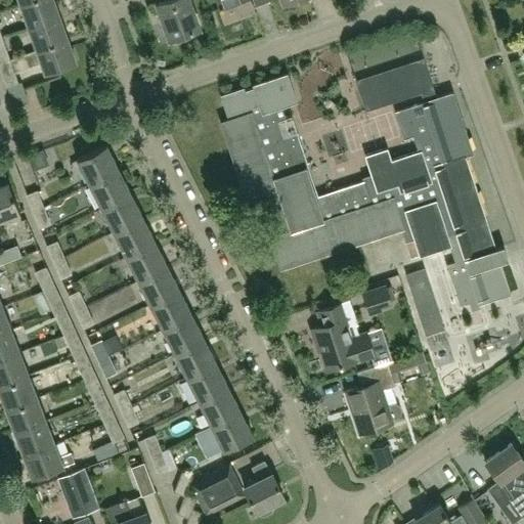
[(52,0),(30,0),(19,4),(28,27),(58,15),(52,0)]
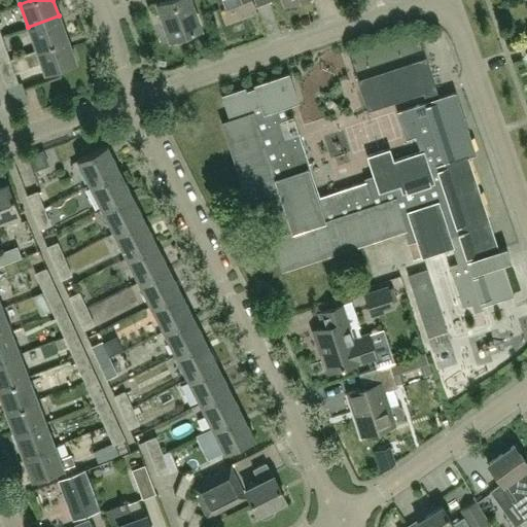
[(166,0),(157,3),(170,39),(200,28),(188,0),(166,0)]
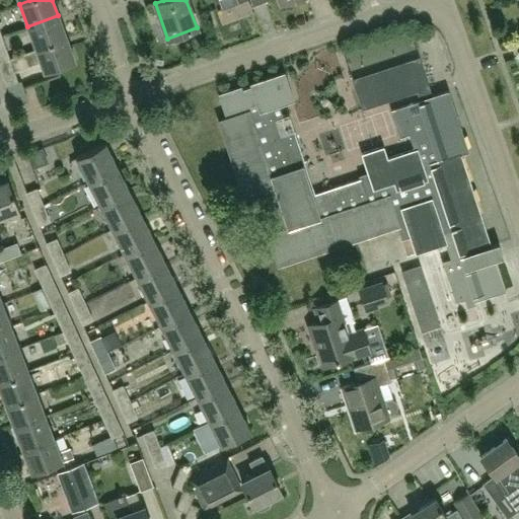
[(215,0),(221,18),(250,8),(246,0),(215,0)]
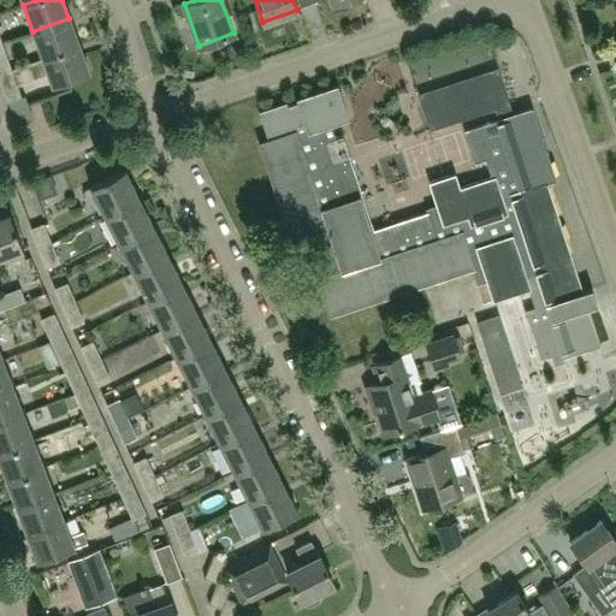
[(69,18),(33,31),(42,58),(78,46),(69,18)]
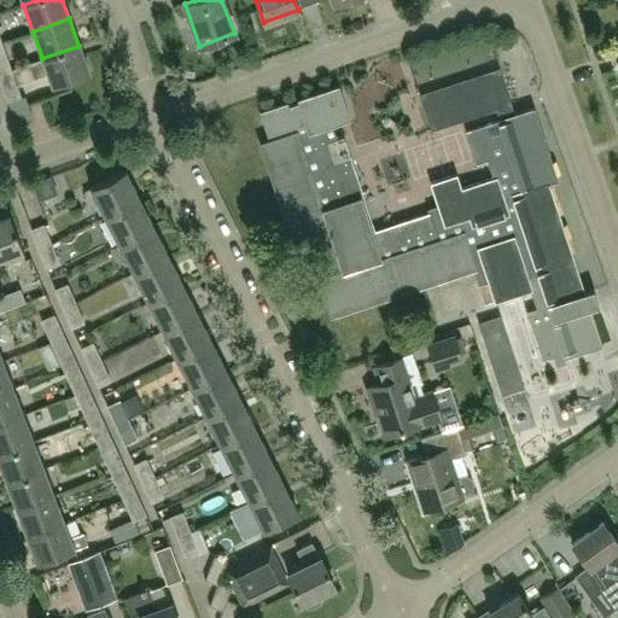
[(1,42),(0,42),(0,74),(12,70),(1,42)]
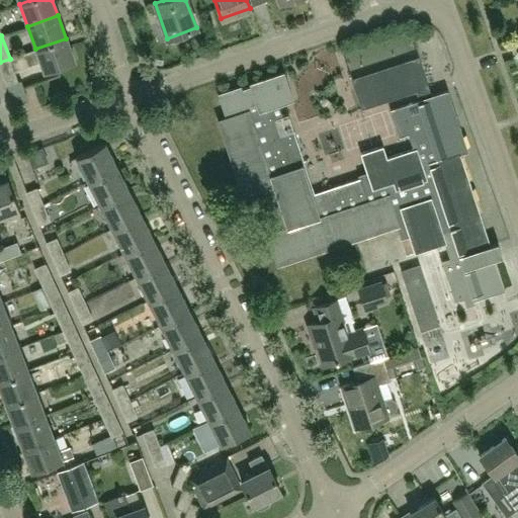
[(35,50),(10,59),(0,62),(0,70),(6,86),(18,82),(14,72),(40,63),(44,72),(75,62),(66,38),(35,49),(35,50)]
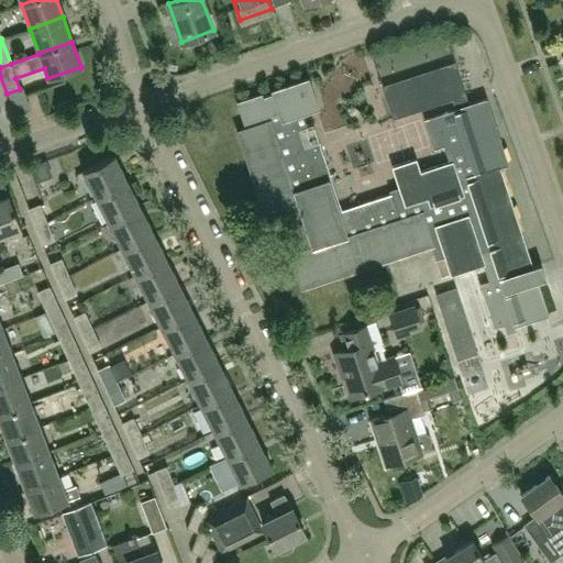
[(455,63),(382,87),(393,120),(466,96),(455,63)]
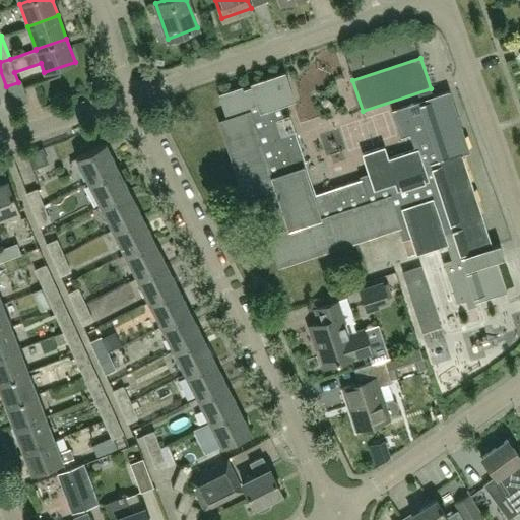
[(218,94),(225,118),(217,120),(243,197),(275,187),(286,223),(266,230),(278,266),(398,226),(402,240),(410,238),(415,253),(445,243),(451,261),(444,263),(456,304),(473,298),(474,302),(506,291),(496,260),(503,258),(499,244),(492,247),(481,217),(461,154),(467,153),(449,91),(417,101),(418,104),(392,111),(400,138),(409,135),(413,149),(387,158),(384,148),(362,154),(365,166),(369,177),(315,194),(285,105),(294,102),(284,73),(249,84),(250,87),(242,90),(241,87),(218,94)]
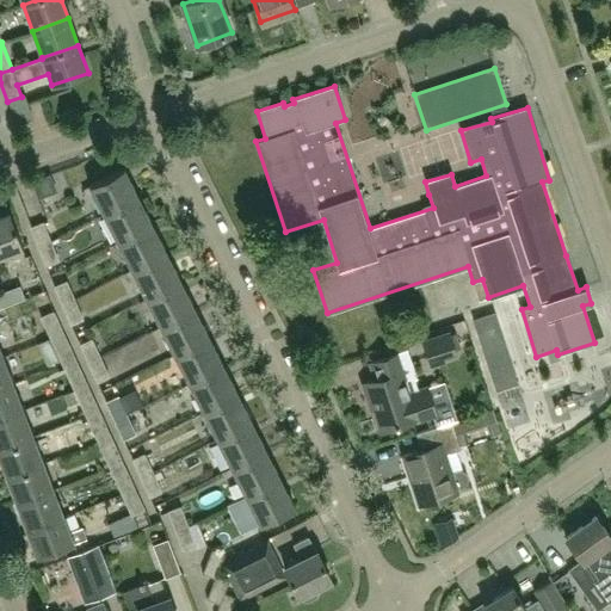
[(103,215),(137,197),(123,168),(88,186),(103,215)]
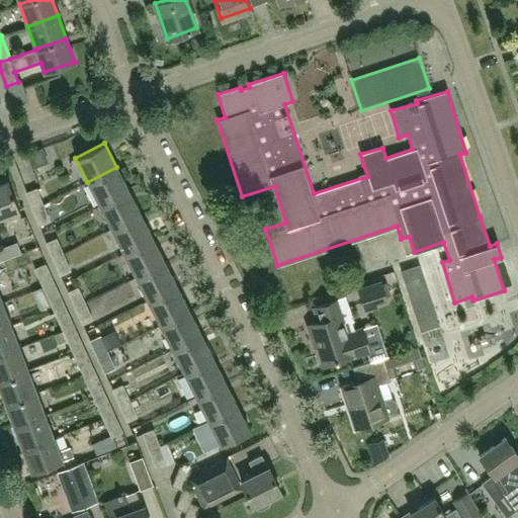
[(128,191),(116,167),(87,182),(99,205),(128,191)]
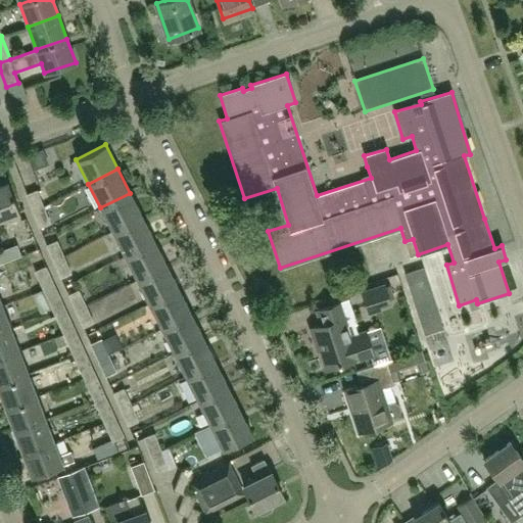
[(7,181),(0,183),(0,220),(18,212),(7,181)]
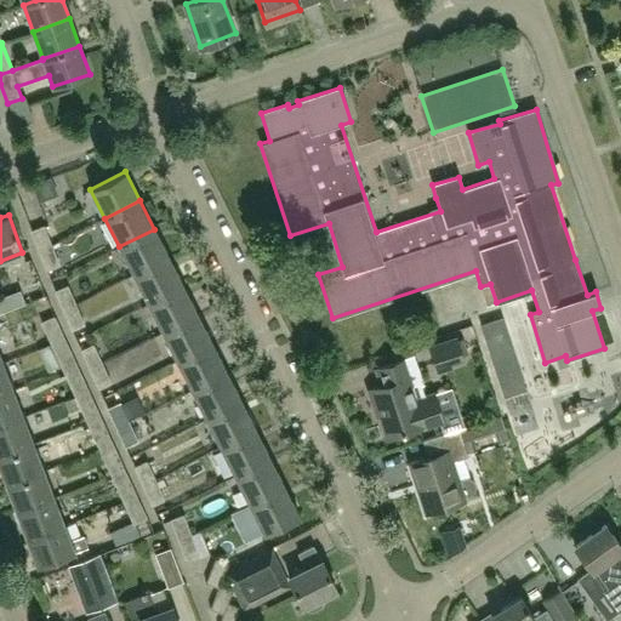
[(38,251),(52,245),(44,226),(30,232),(38,251)]
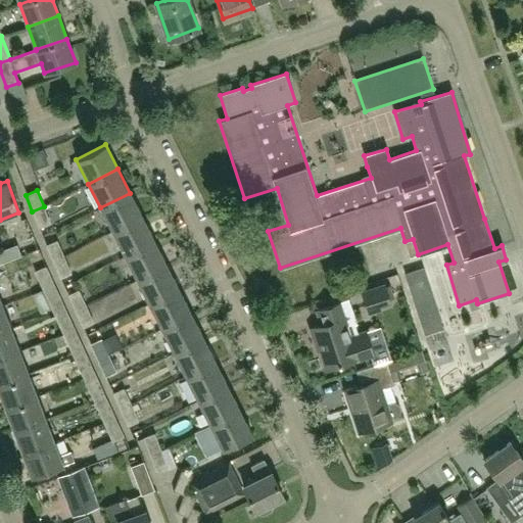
[(130,193),(100,207),(112,232),(142,218),(130,193)]
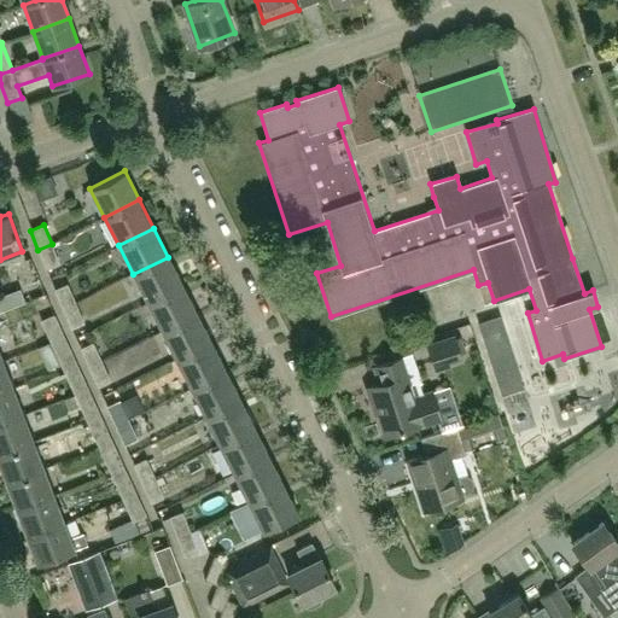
[(60,264),(52,244),(38,250),(46,270),(60,264)]
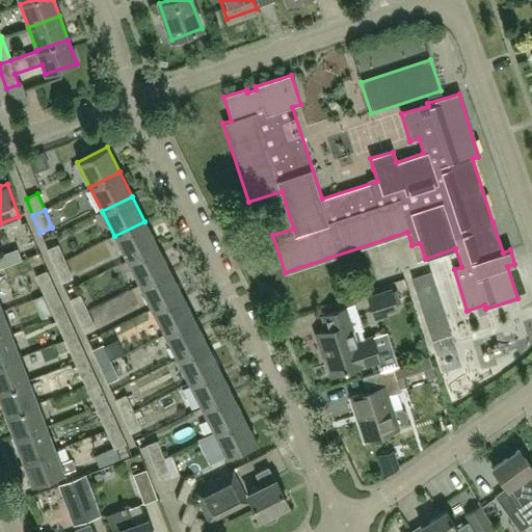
[(157,245),(144,221),(114,236),(127,261),(157,245)]
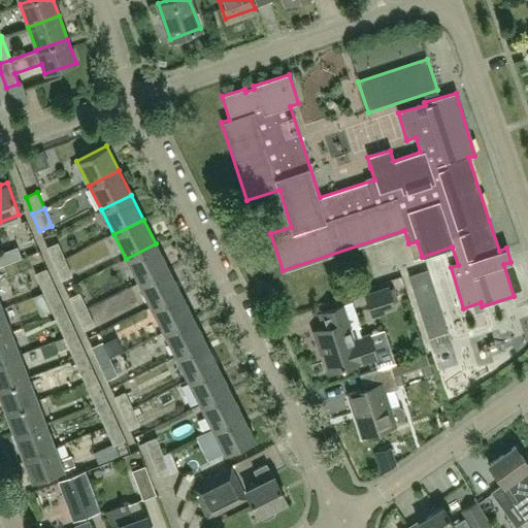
[(417,241),(408,243),(414,259),(422,257),(417,241)]
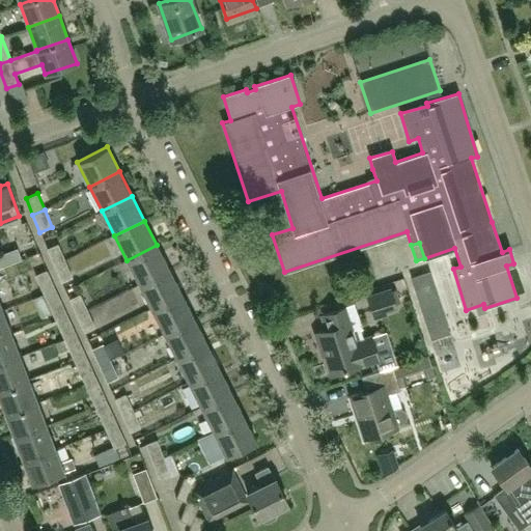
[(53,266),(65,260),(59,245),(47,250),(53,266)]
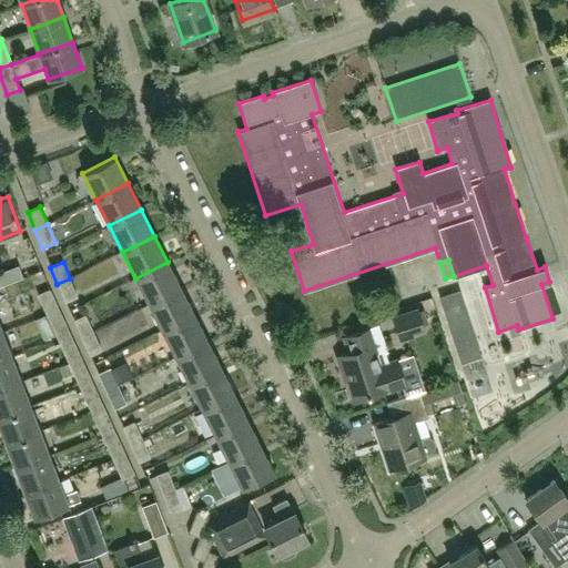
[(168,262),(135,279),(149,304),(181,288),(168,262)]
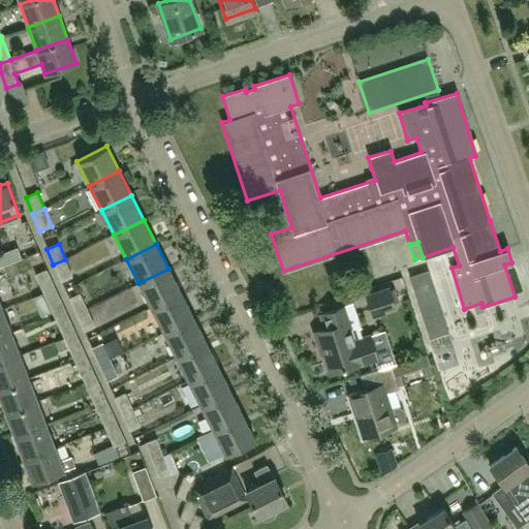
[(10,263),(11,263),(22,259),(18,248),(3,253),(8,265),(10,263)]
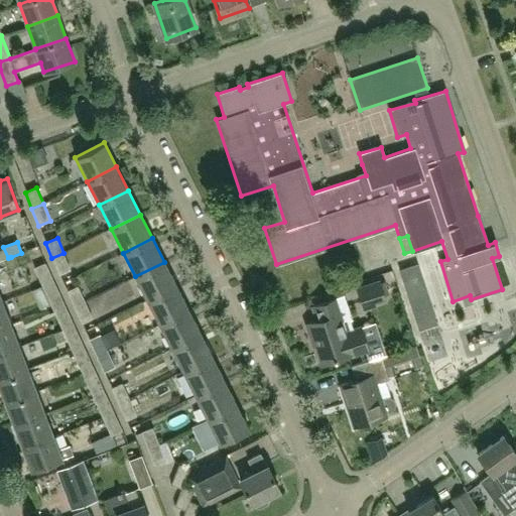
[(63,253),(51,258),(59,275),(71,271),(63,253)]
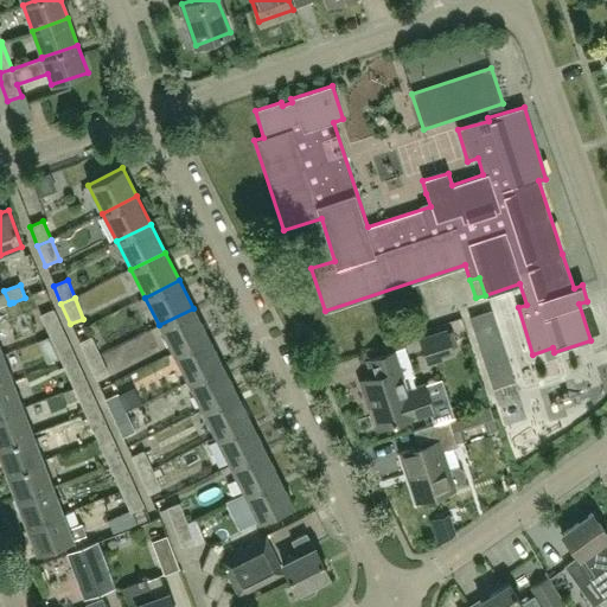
[(206,336),(193,308),(159,325),(173,353),(206,336)]
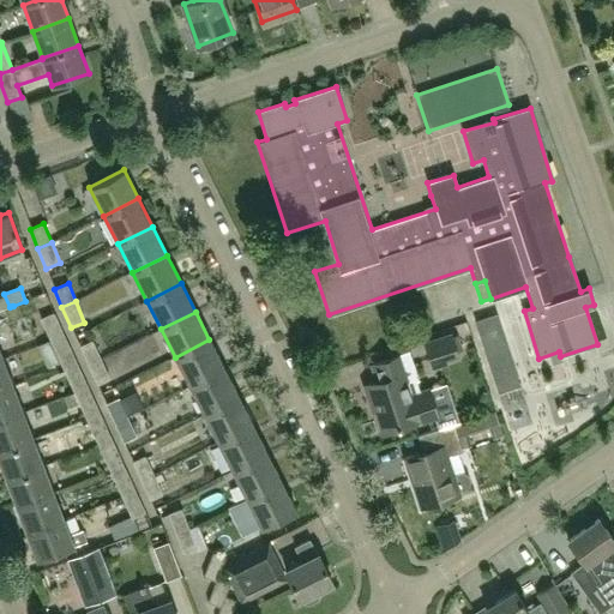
[(49,341),(64,335),(54,313),(40,319),(49,341)]
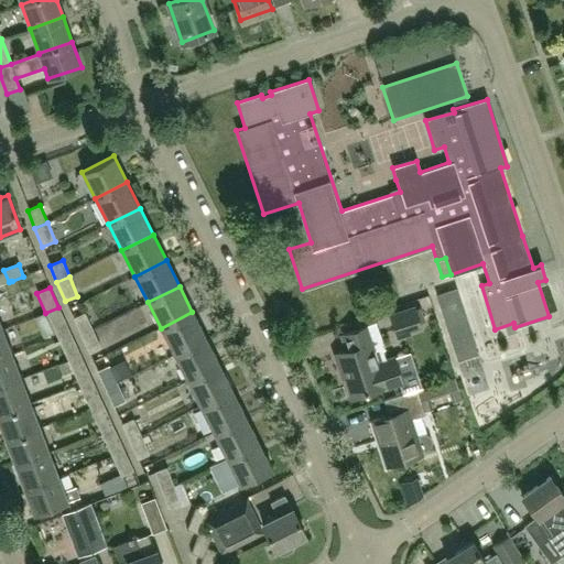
[(436,295),(457,362),(478,356),(457,289),(436,295)]
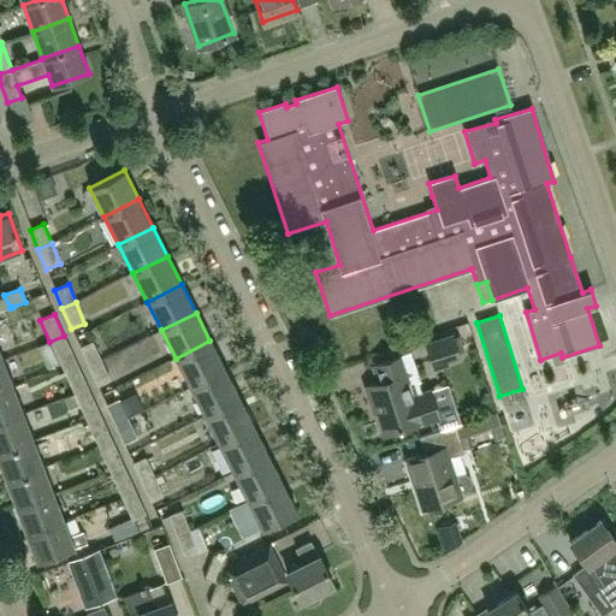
[(458,337),(455,338),(454,335),(425,344),(433,372),(449,367),(449,363),(461,359),(460,354),(465,351),(458,337)]
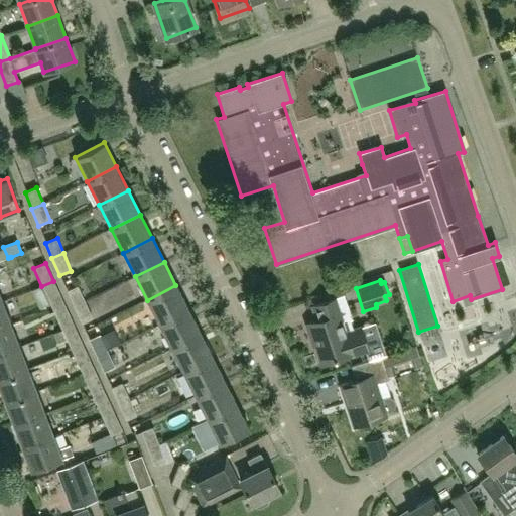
[(63,302),(53,281),(41,286),(50,304),(51,308),(63,302)]
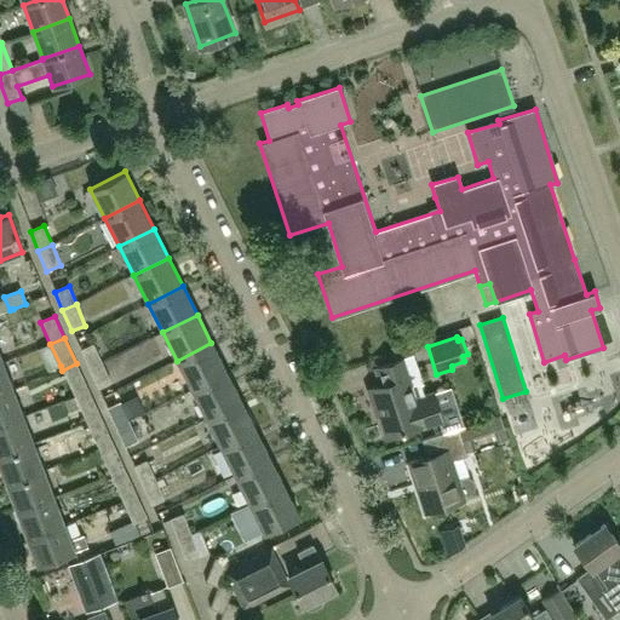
[(211,343),(177,361),(190,389),(225,372),(211,343)]
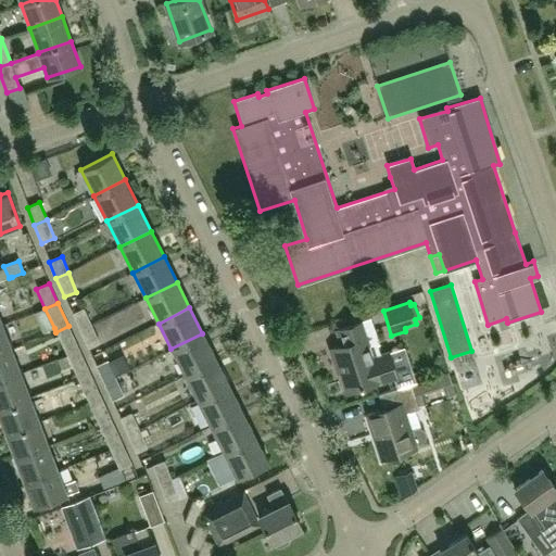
[(54,328),(45,308),(34,314),(42,333),(54,328)]
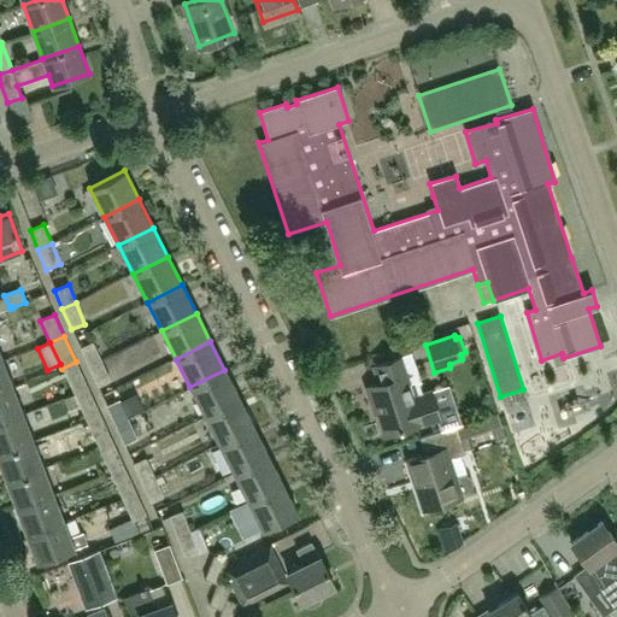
[(88,366),(101,360),(93,342),(80,348),(88,366)]
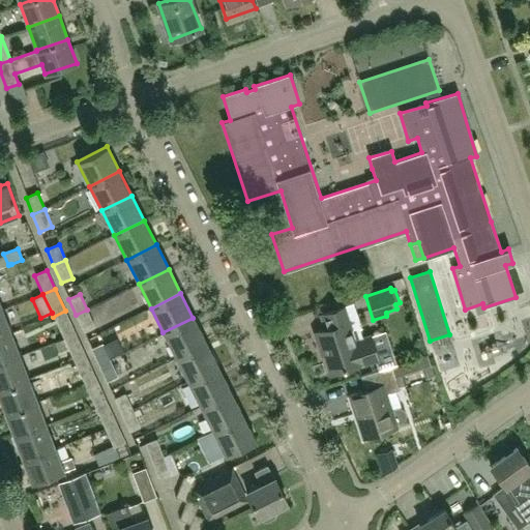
[(369,335),(354,341),(350,329),(359,326),(352,303),(321,313),(326,328),(314,332),(319,347),(321,346),(329,372),(346,367),(345,365),(358,361),(359,365),(377,359),(369,335)]
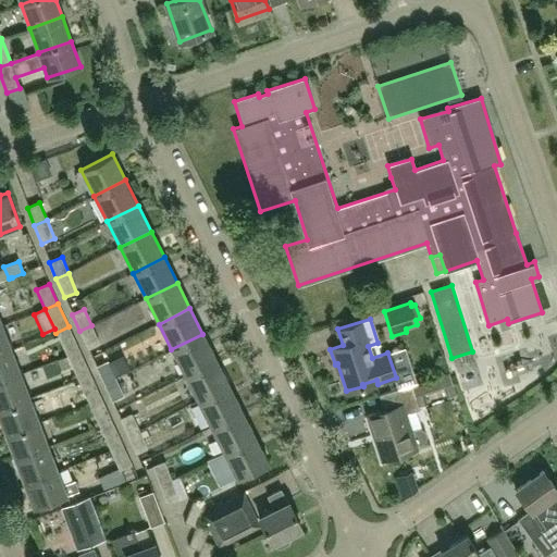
[(2,325),(0,325),(0,354),(12,349),(2,325)]
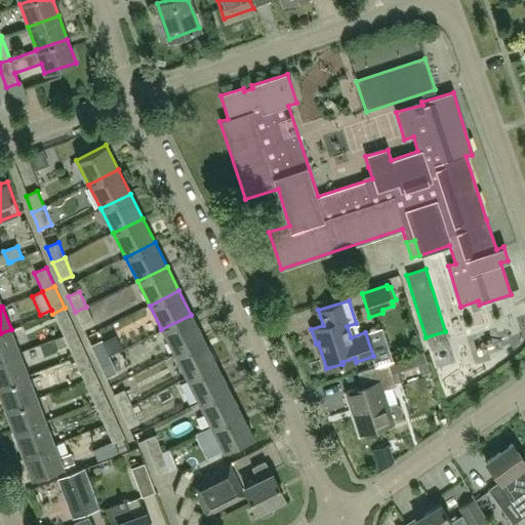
[(86,307),(75,312),(83,330),(94,325),(86,307)]
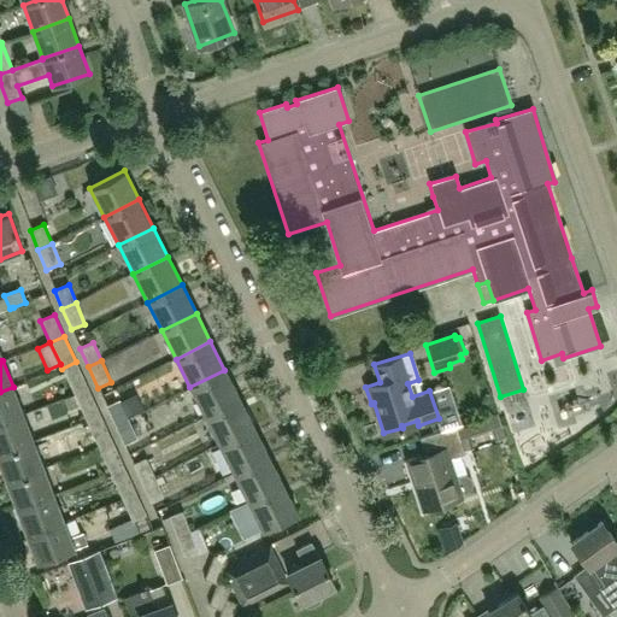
[(88,388),(76,362),(62,369),(74,394),(88,388)]
